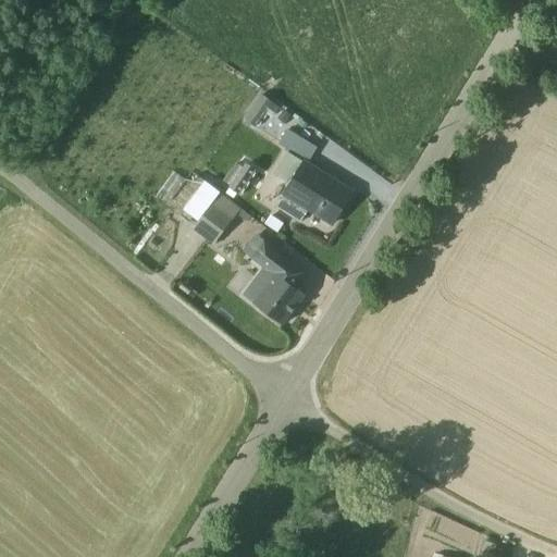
[(260,96),(243,120),(254,127),(263,113),(270,118),(277,108),(260,96)]
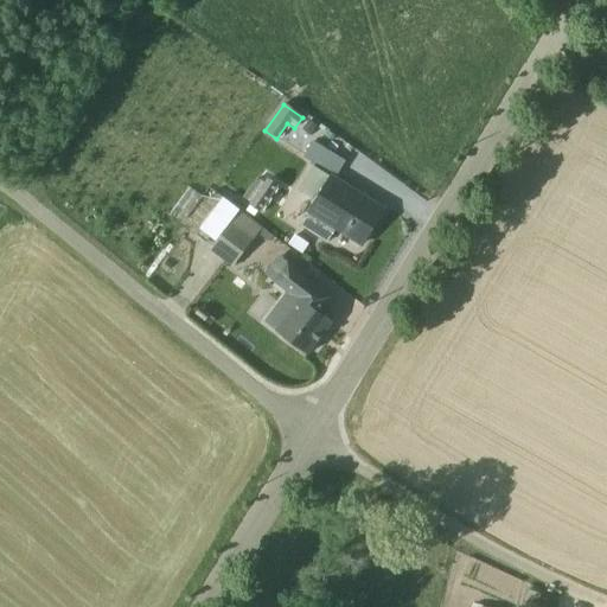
[(325,243),(334,229),(360,244),(382,210),(333,179),(344,161),(312,141),(301,158),(310,164),(308,165),(312,166),(298,191),(313,200),(299,227),(325,243)]
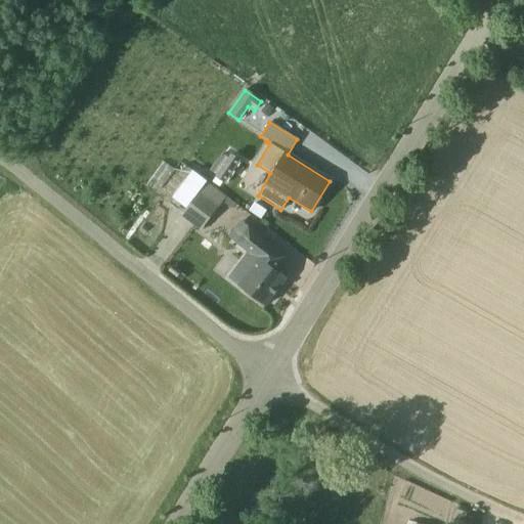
[(211,182),(218,186),(222,182),(223,182),(224,181),(226,182),(229,179),(227,177),(229,174),(231,176),(234,172),(231,170),(234,166),(237,168),(239,164),(237,162),(238,160),(229,154),(226,158),(221,155),(211,169),(217,173),(211,182)]
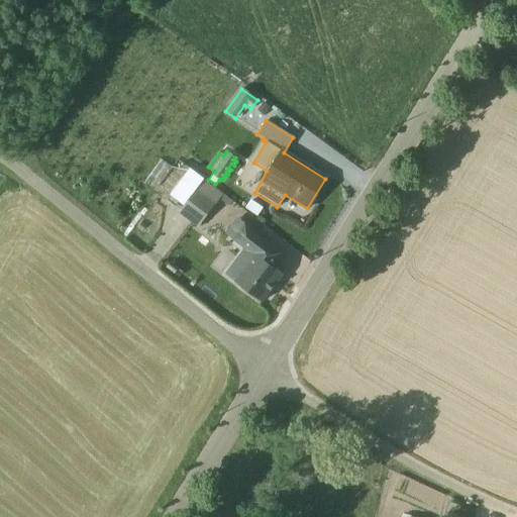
[(221,195),(202,181),(178,213),(197,227),(221,195)]
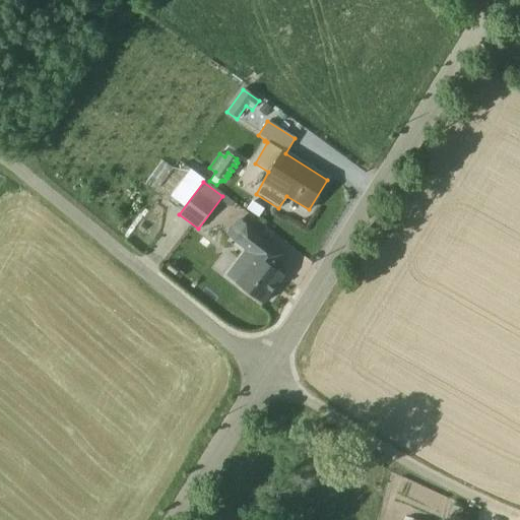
[(228,276),(262,304),(282,277),(272,269),(283,255),(237,219),(224,236),(246,252),(228,276)]
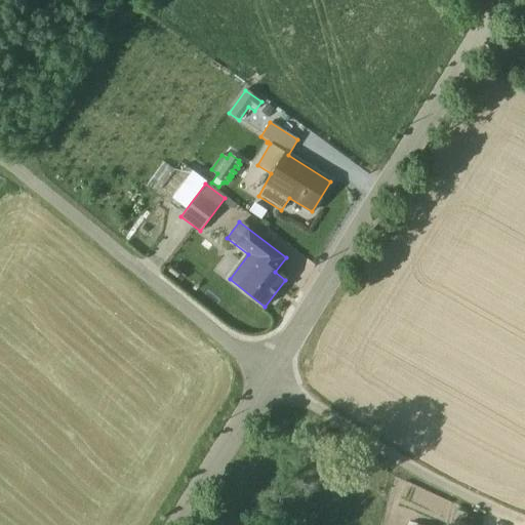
[(400,524),(403,513),(395,511),(391,524),(400,524)]
